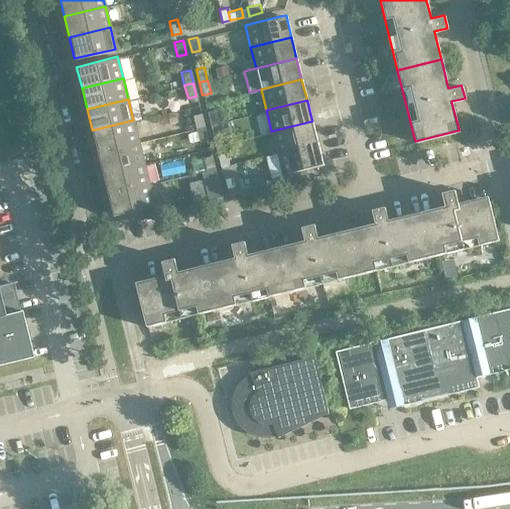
[(215,109),(206,111),(209,124),(218,122),(215,109)]
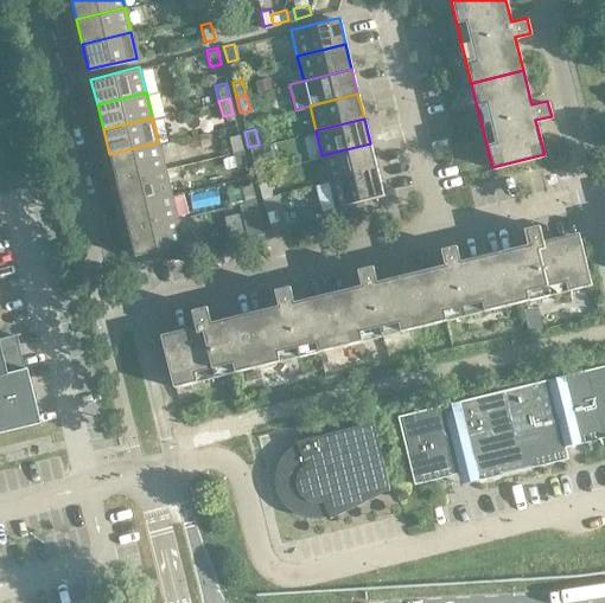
[(241,148),(237,133),(228,135),(231,151),(241,148)]
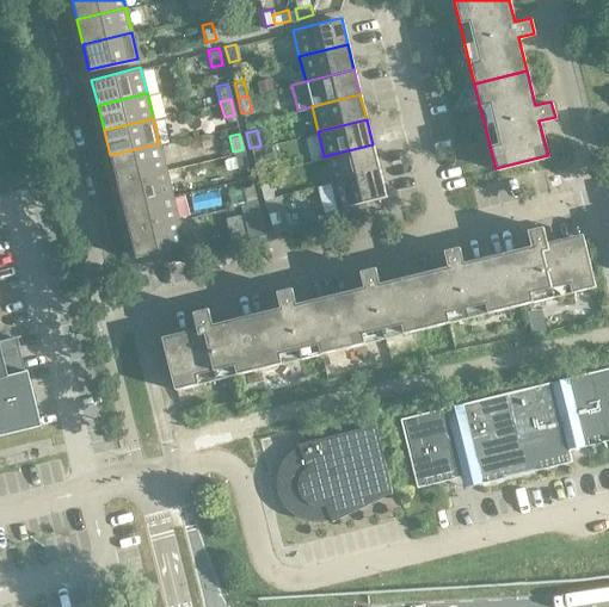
[(165,168),(159,143),(110,155),(116,180),(165,168)]
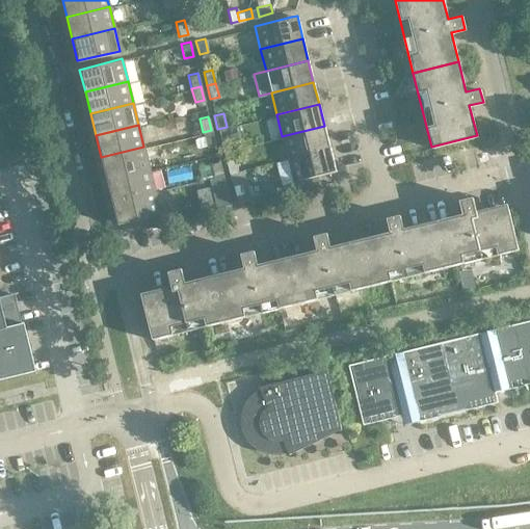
[(329,148),(324,126),(282,136),(287,158),(329,148)]
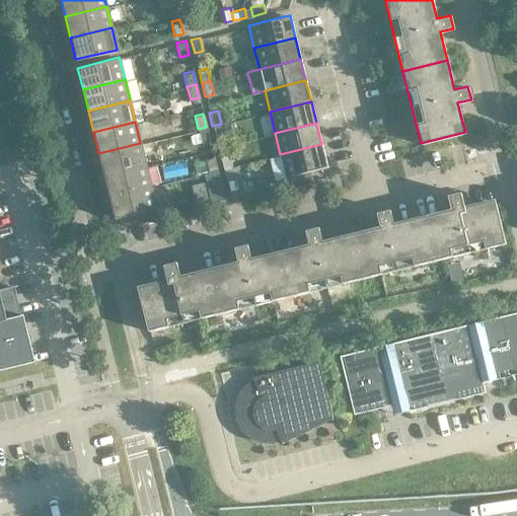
[(224,137),(221,124),(212,126),(215,139),(224,137)]
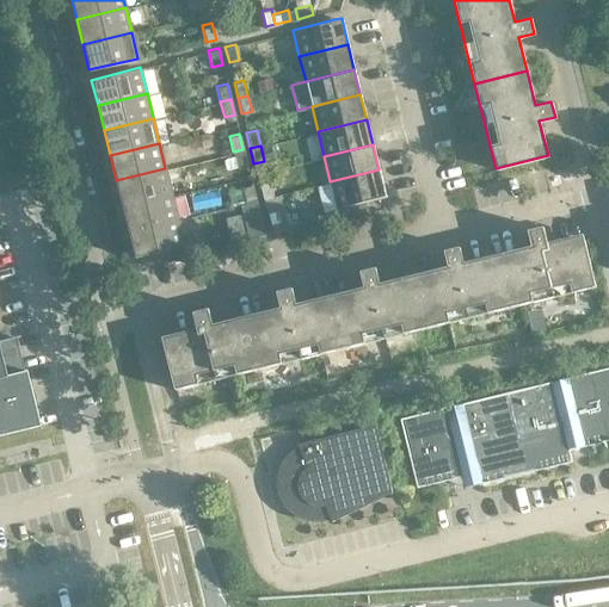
[(246,165),(243,149),(233,152),(237,167),(246,165)]
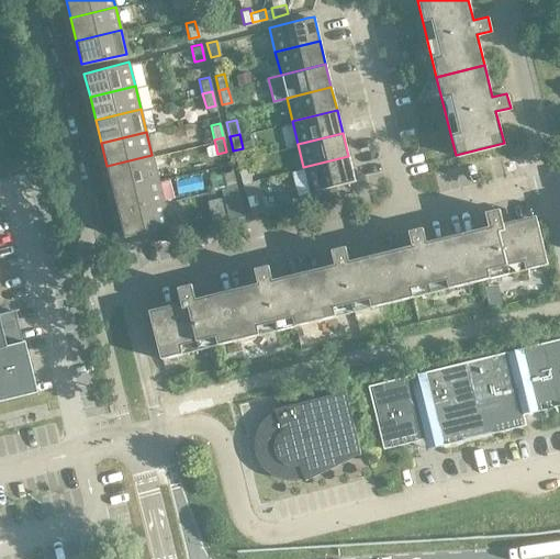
[(157,178),(152,155),(107,166),(112,189),(157,178)]
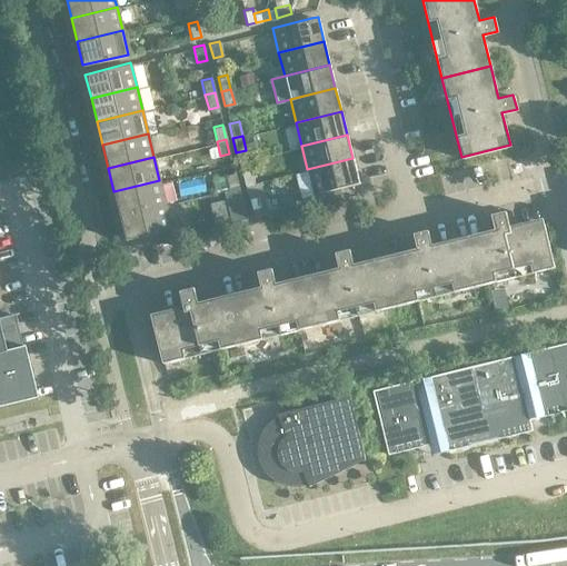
[(358,181),(352,158),(307,169),(312,194),(358,181)]
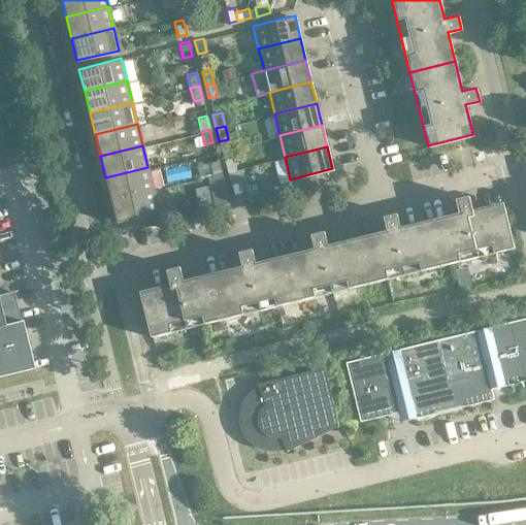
[(232,156),(223,158),(227,171),(235,169),(232,156)]
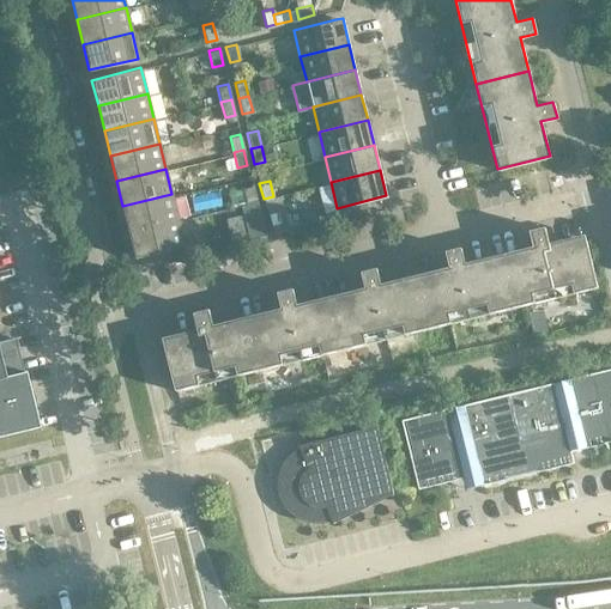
[(256,200),(252,184),(242,187),(246,202),(256,200)]
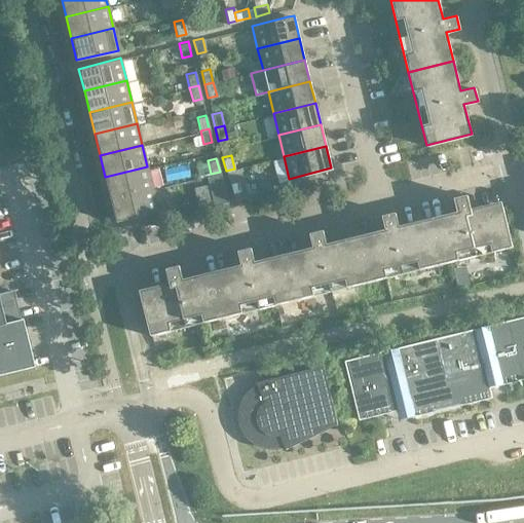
[(152,188),(147,166),(105,177),(111,198),(152,188)]
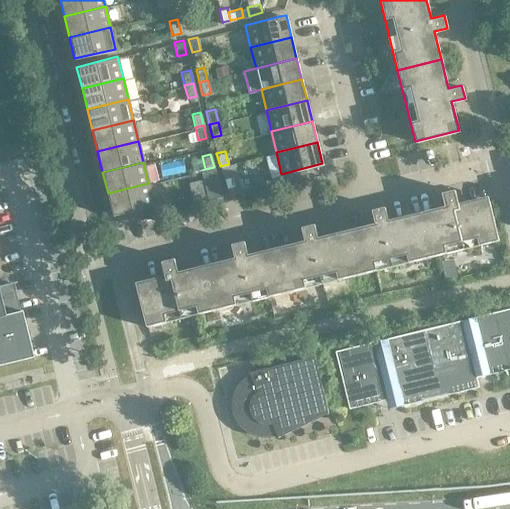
[(233,162),(228,164),(220,166),(226,194),(240,191),(233,162)]
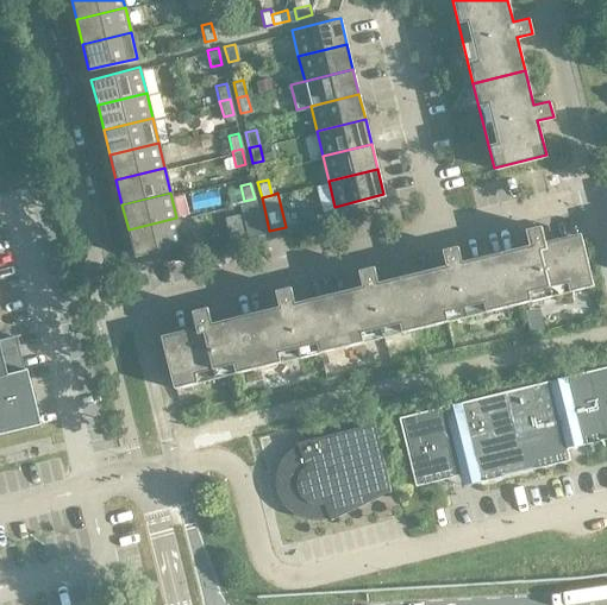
[(263,232),(255,199),(244,201),(238,202),(246,237),(263,232)]
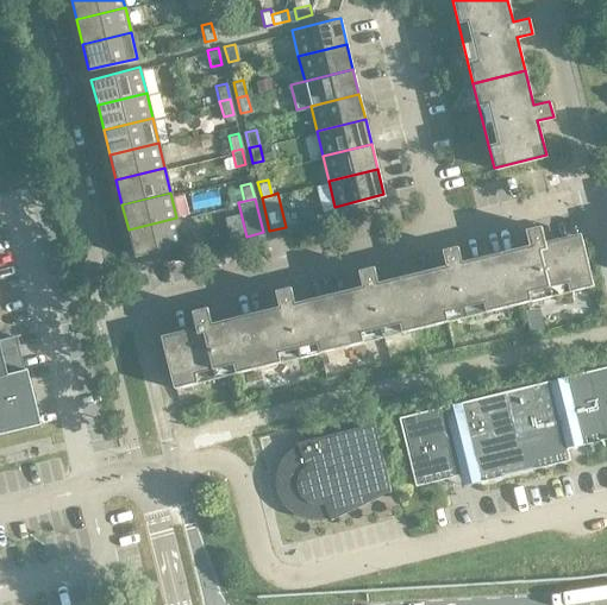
[(183,244),(176,218),(129,229),(133,256),(183,244)]
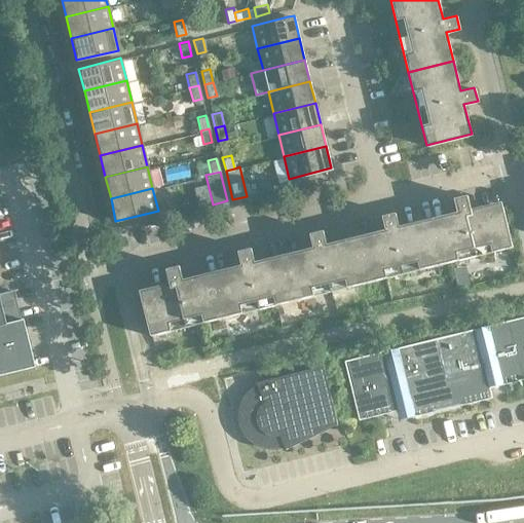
[(453,197),(456,212),(427,219),(439,263),(511,246),(500,200),(470,209),(466,194),(453,197)]
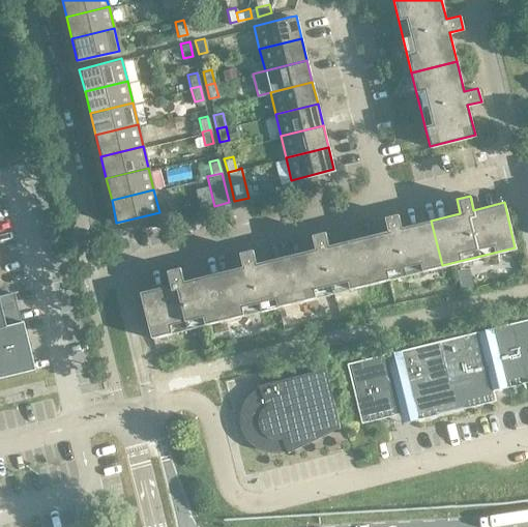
[(384,217),(388,231),(358,238),(369,284),(442,265),(431,221),(401,228),(398,213),(384,217)]
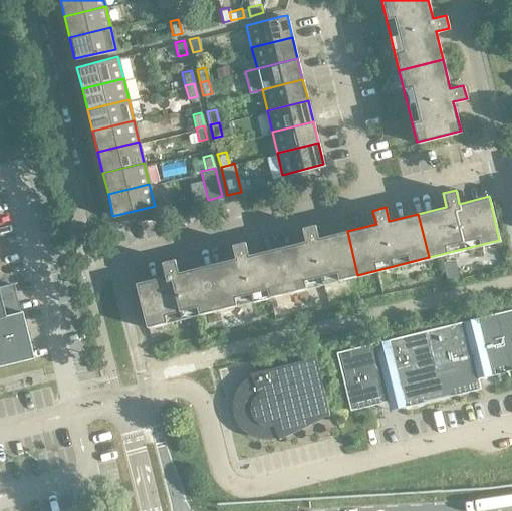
[(302,228),(305,241),(277,248),(287,292),(357,275),(347,231),(318,238),(315,225),(302,228)]
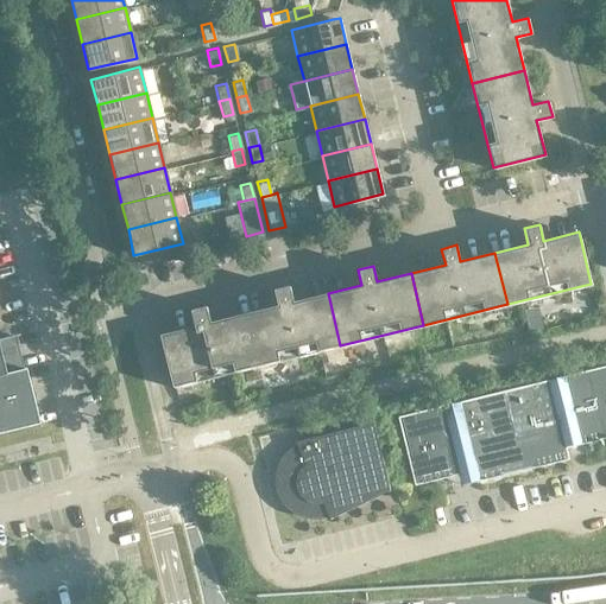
[(275,290),(278,305),(245,313),(257,366),(340,345),(328,293),(294,302),(290,286),(275,290)]
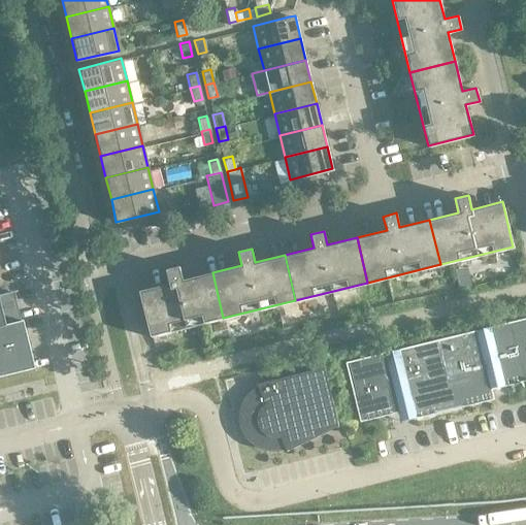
[(166,269),(169,283),(139,291),(151,335),(223,318),(212,272),(183,280),(179,266),(166,269)]
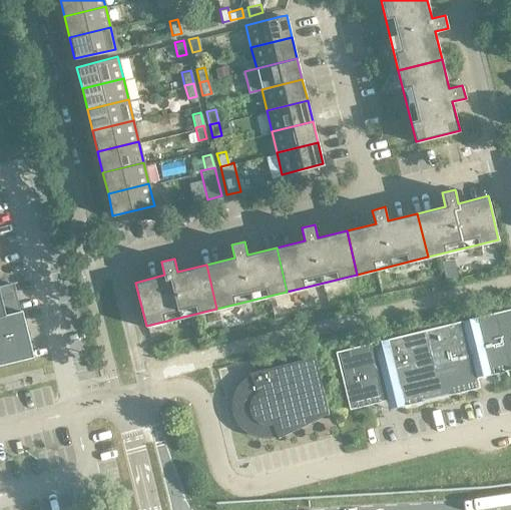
[(0,363),(29,356),(18,312),(17,310),(10,282),(0,284),(0,363)]
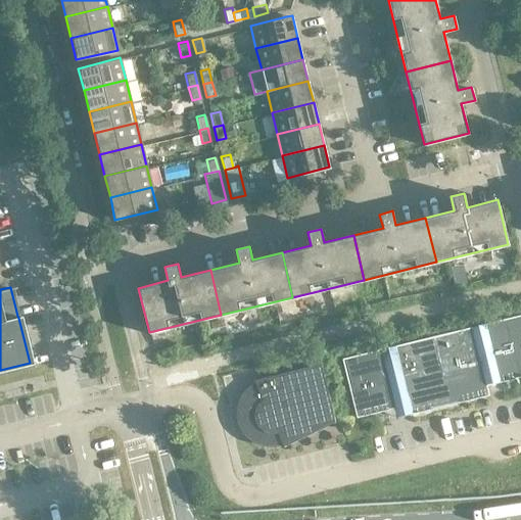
[(520,375),(520,313),(431,335),(448,403),(487,393),(485,384),(520,375)]
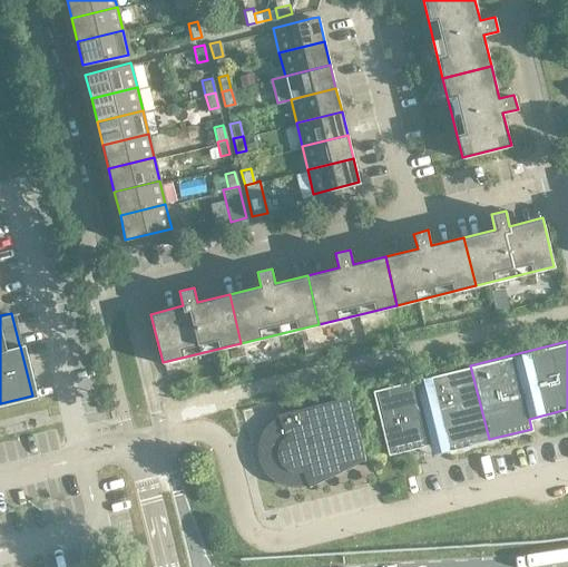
[(489,439),(470,365),(372,390),(388,453),(444,439),(447,450),(489,439)]
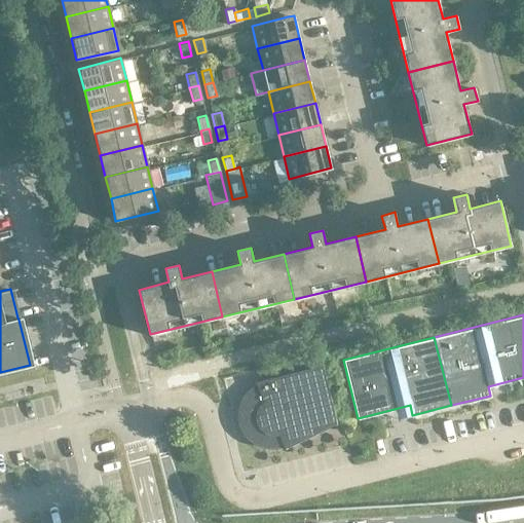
[(336,422),(322,365),(321,365),(321,367),(258,382),(258,380),(255,381),(259,388),(251,395),(244,405),(235,403),(234,406),(238,407),(237,413),(238,422),(241,428),(237,431),(238,433),(240,432),(252,444),(269,449),(284,446),(285,447),(287,446),(283,439),(333,419),(335,423),(336,422)]
